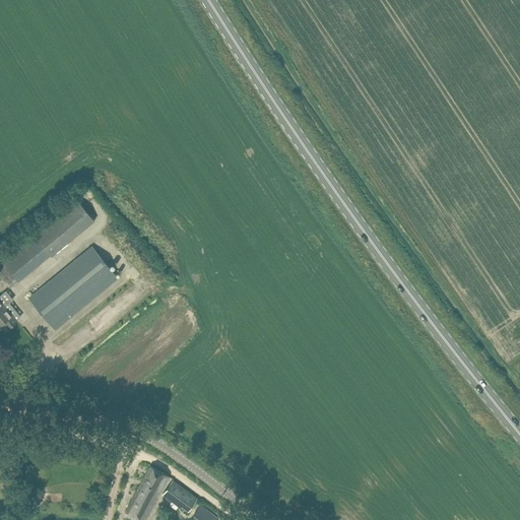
[(18,280),(26,274),(50,254),(51,256),(93,220),(74,197),(0,258),(18,280)]
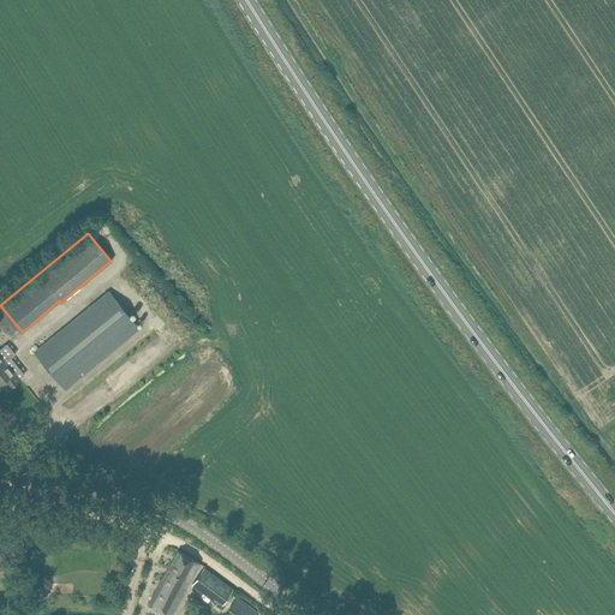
[(65,389),(139,328),(108,291),(34,352),(65,389)]
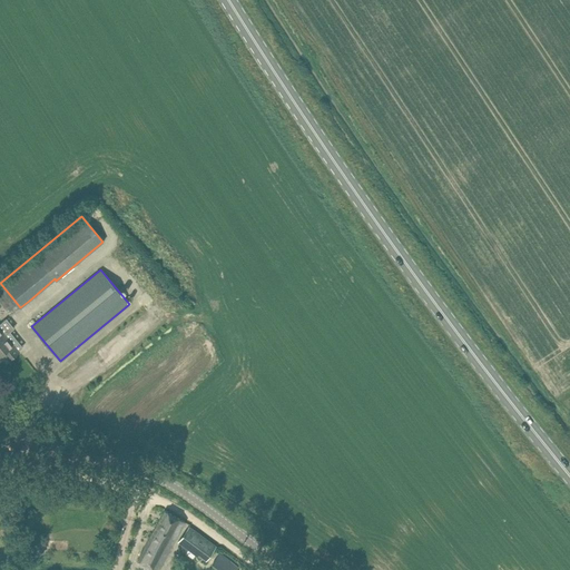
[(20,352),(0,327),(0,356),(3,354),(9,361),(20,352)]
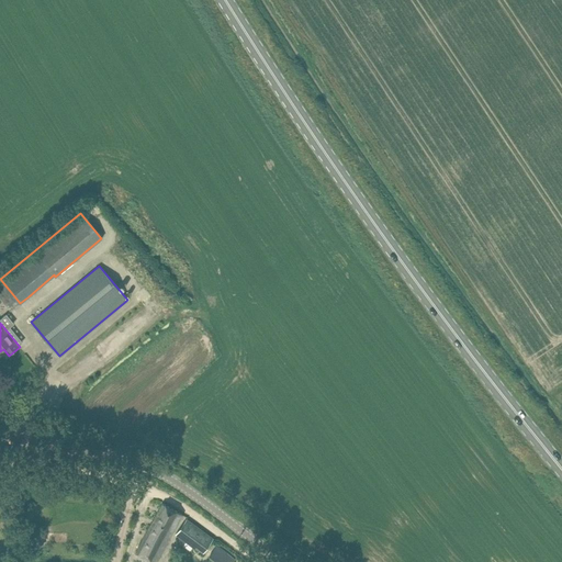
[(163,503),(135,551),(154,561),(155,561),(182,514),(163,503)]
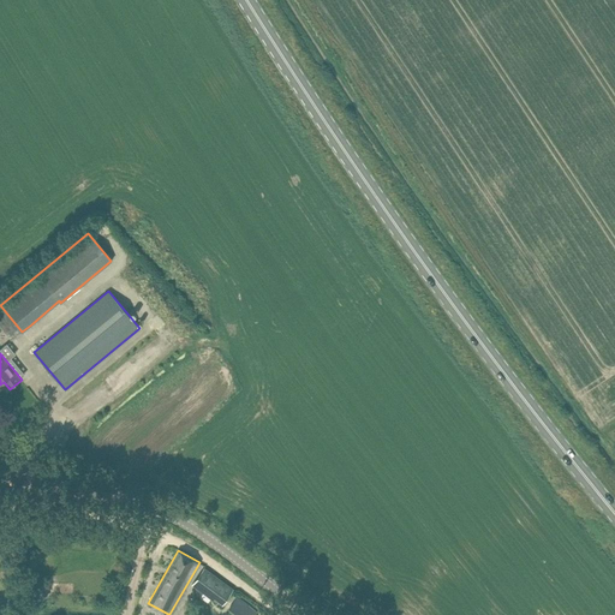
[(222,603),(226,599),(233,590),(203,568),(192,584),(213,598),(214,597),(222,603)]
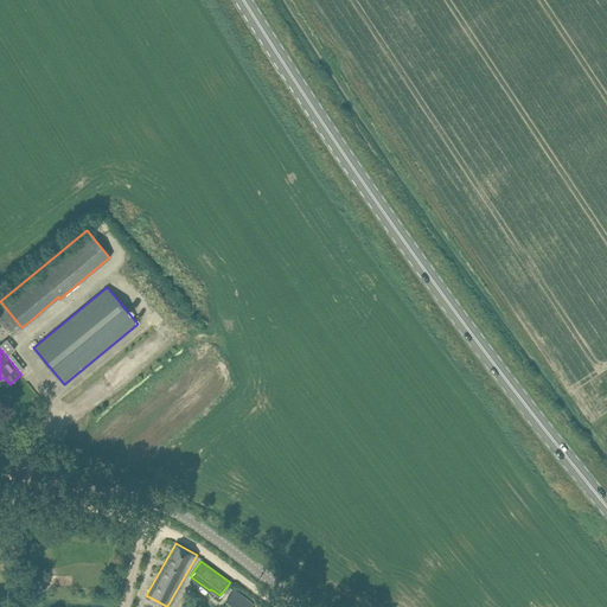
[(234,606),(250,606),(254,604),(235,589),(225,601),(234,606)]
